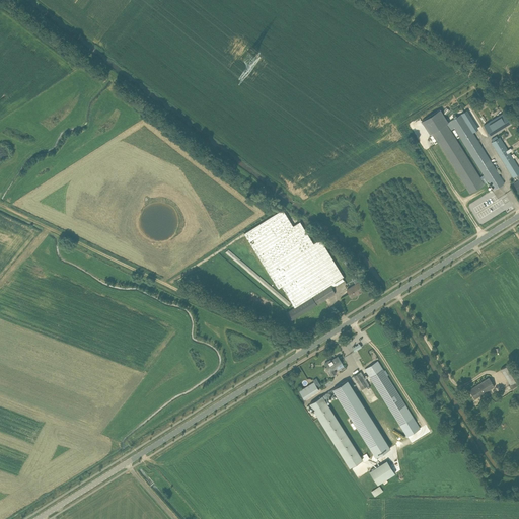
[(440,109),(422,121),(430,134),(432,133),(470,193),(485,183),(484,183),(488,181),(484,174),(480,176),(451,130),(454,128),(450,121),(449,122),(440,109)]
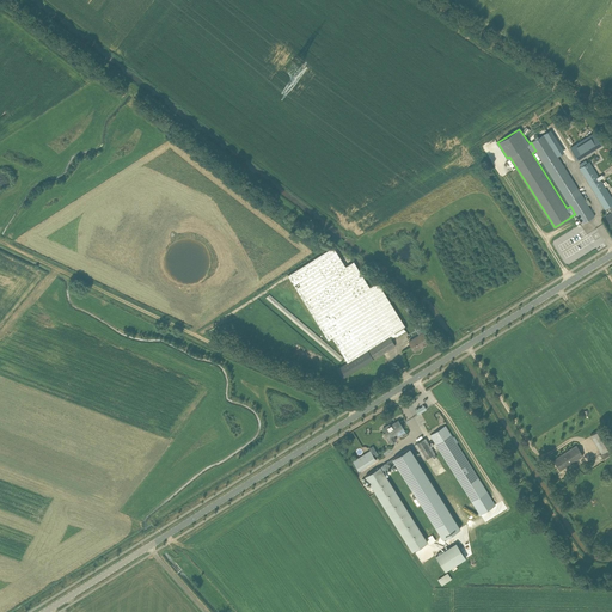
[(550,130),(544,134),(549,142),(556,138),(550,130)]
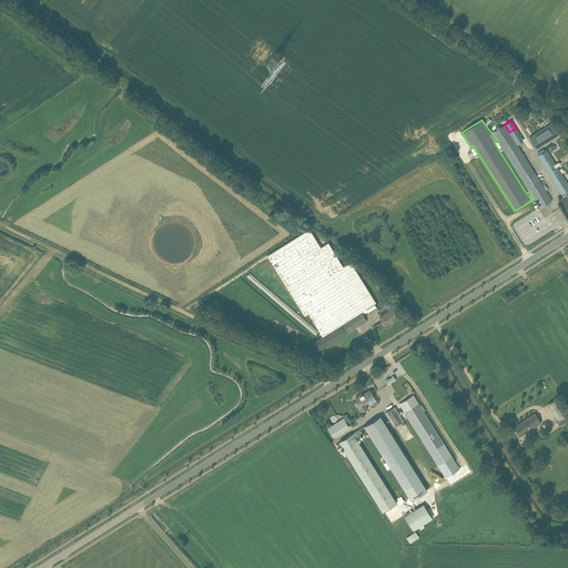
[(553,122),(529,137),(536,148),(559,133),(553,122)]
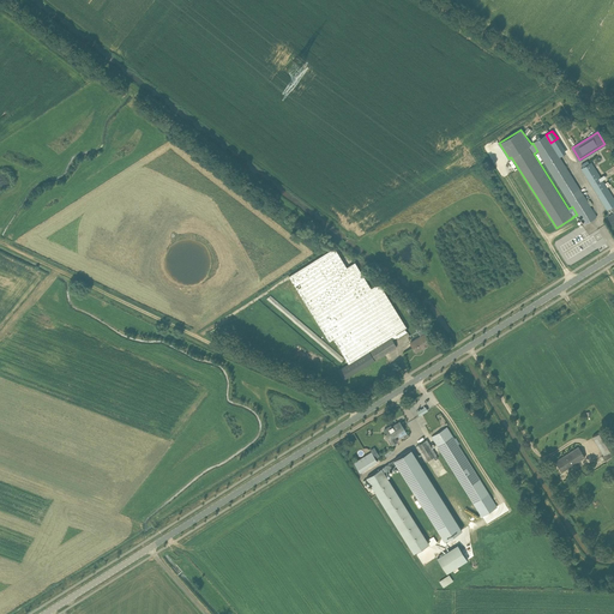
[(537,140),(533,143),(537,151),(539,152),(536,155),(542,163),(545,162),(572,206),(577,215),(578,214),(581,220),(584,224),(597,217),(594,211),(590,205),(587,200),(560,157),(551,143),(546,134),(542,137),(541,138),(537,140)]
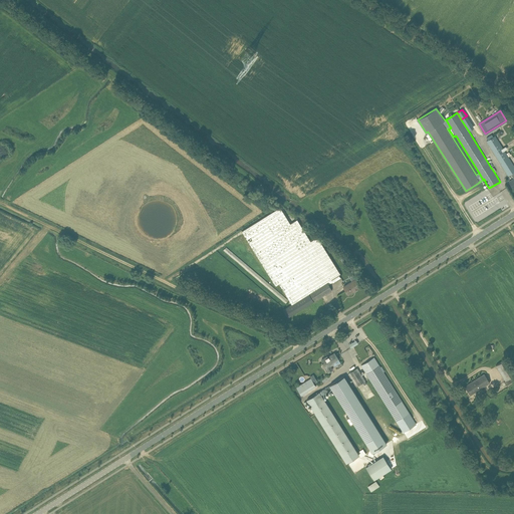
[(509,182),(513,188),(513,187),(513,166),(504,151),(507,150),(505,147),(503,149),(495,136),(487,141),(508,176),(510,175),(513,179),(509,182)]
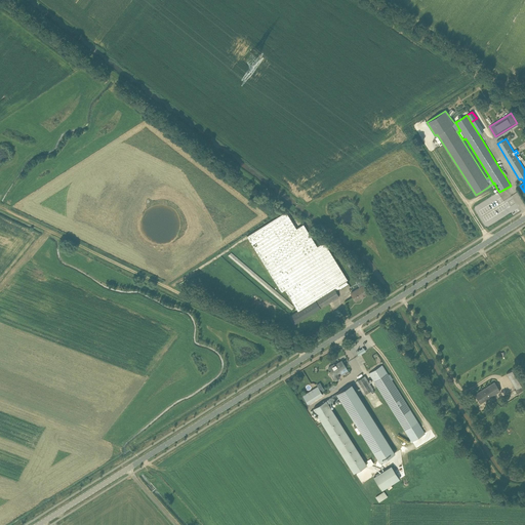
[(247,236),(227,248),(241,272),(248,267),(265,295),(276,288),(291,315),(339,285),(347,281),(347,280),(349,280),(324,242),(318,246),(304,224),(296,228),(286,211),(247,236)]
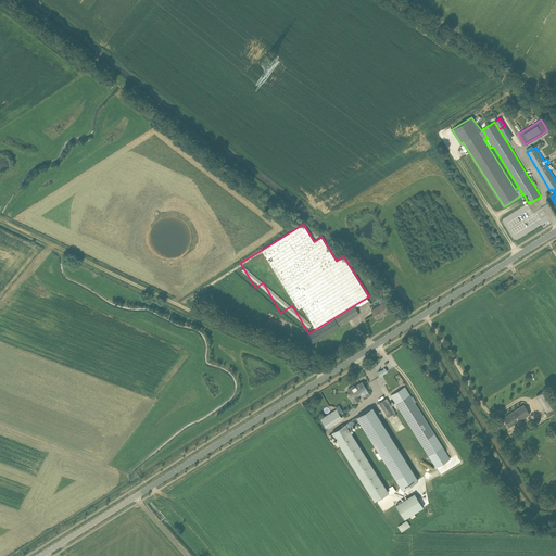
[(367,298),(354,305),(356,308),(361,305),(361,304),(368,300),(367,298)]
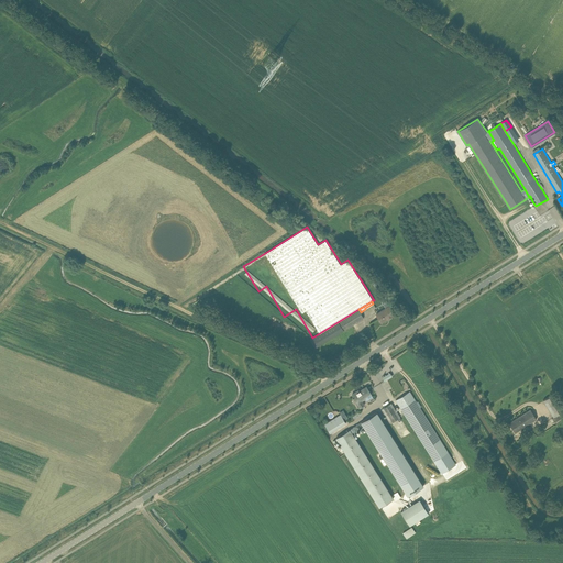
[(376,313),(382,322),(382,321),(388,317),(389,318),(395,315),(387,301),(383,304),(386,308),(376,313)]
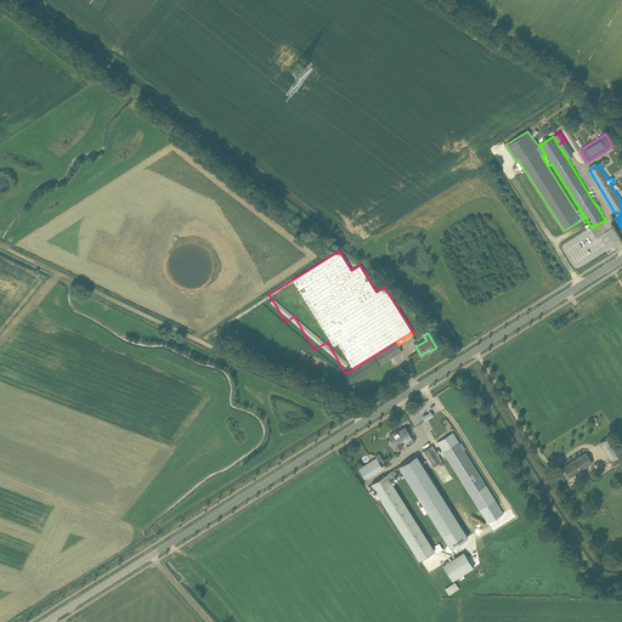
[(375,355),(380,365),(402,351),(399,345),(396,341),(375,355)]
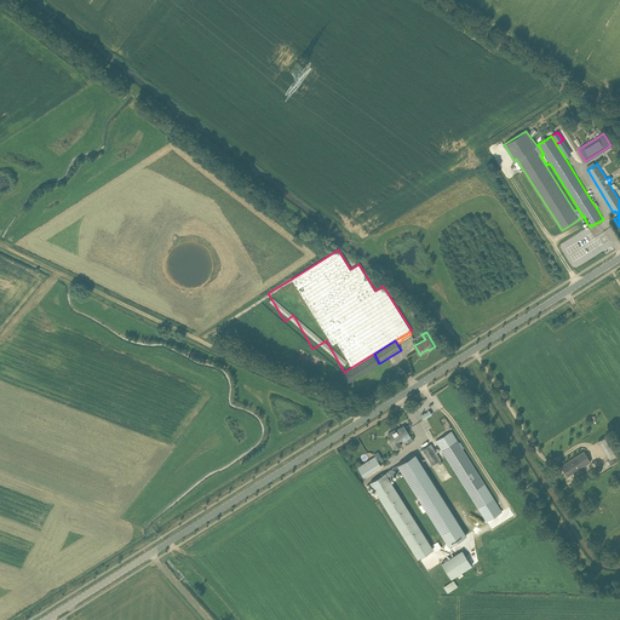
[(373,355),(342,374),(348,383),(379,363),(373,355)]
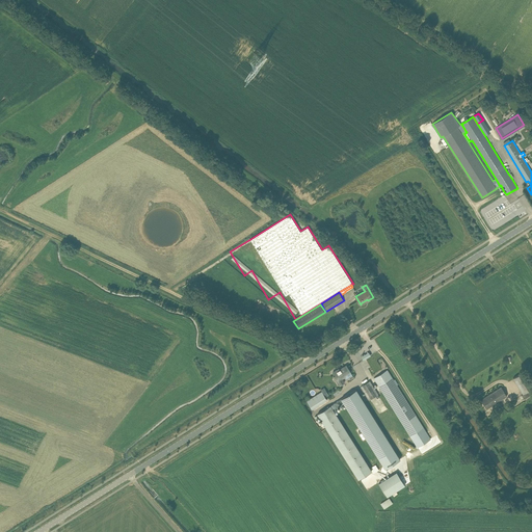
[(361,356),(363,361),(371,355),(368,351),(361,356)]
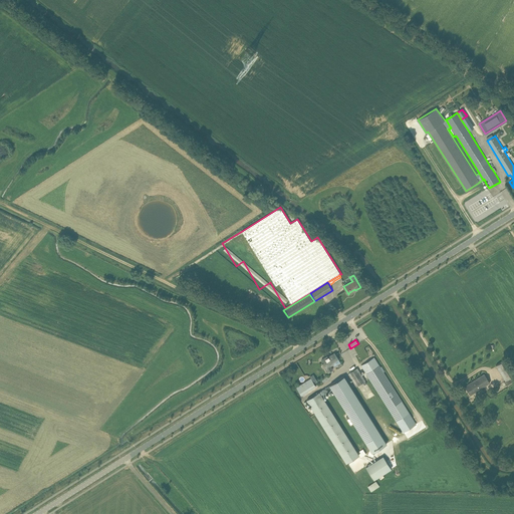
[(321,359),(329,371),(332,369),(330,365),(333,364),(332,362),(338,359),(334,353),(328,357),(327,356),(321,359)]
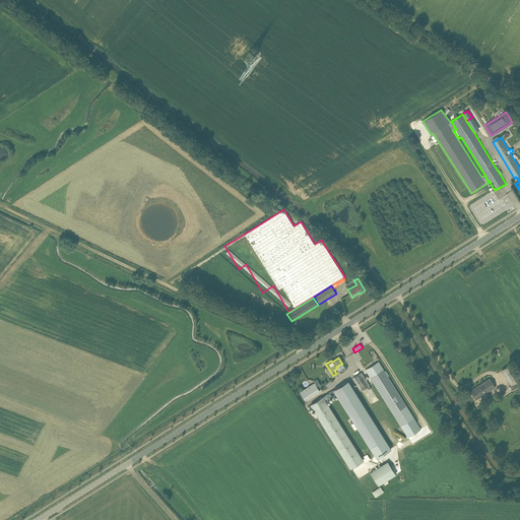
[(366,370),(401,427),(414,418),(378,362),(366,370)]
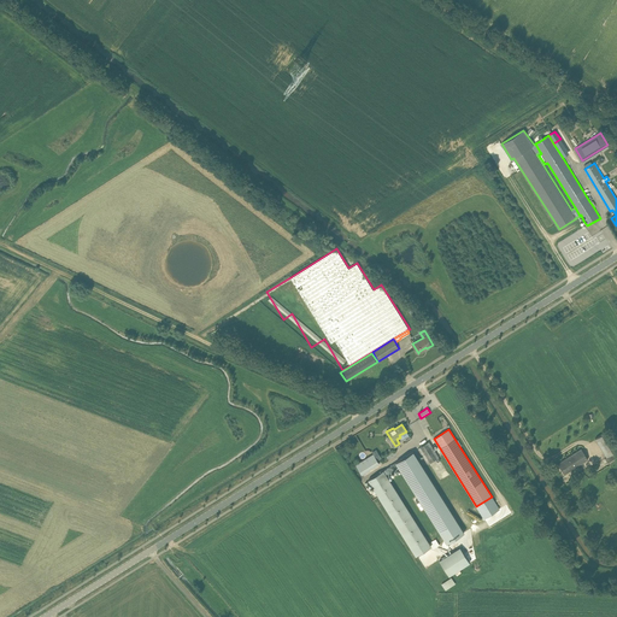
[(606,458),(609,463),(616,458),(616,444),(609,430),(597,439),(607,457),(606,458)]
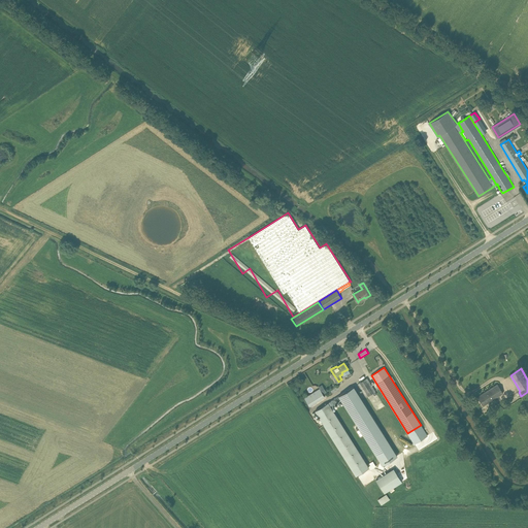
[(358,384),(367,397),(375,392),(367,377),(358,384)]
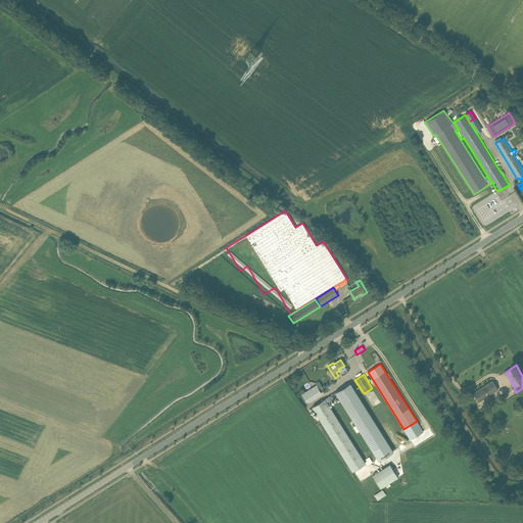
[(473,392),(479,401),(498,389),(492,380),(473,392)]
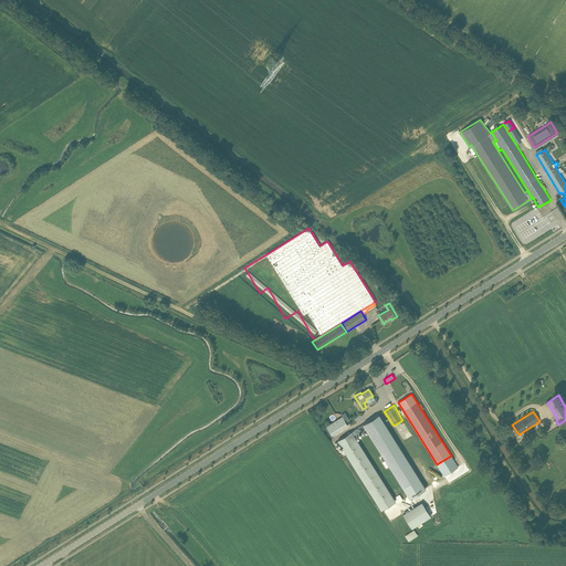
[(379,413),(352,431),(354,436),(366,428),(385,457),(381,459),(387,468),(389,465),(410,499),(426,489),(379,413)]
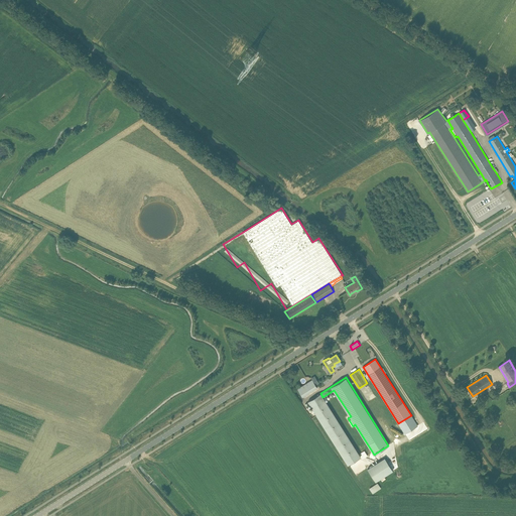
[(312,380),(297,389),(302,397),(317,388),(312,380)]
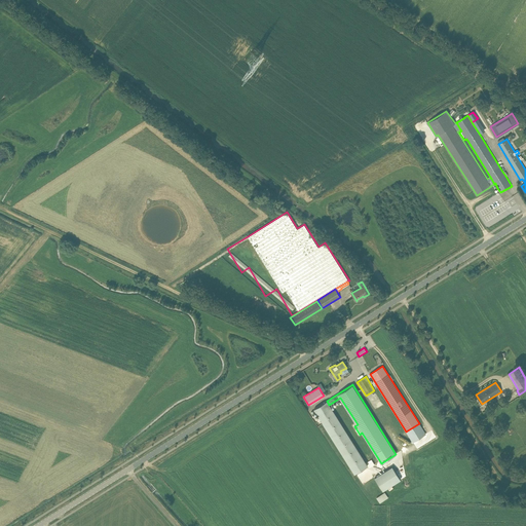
[(327,401),(314,409),(354,474),(367,465),(329,405),(327,401)]
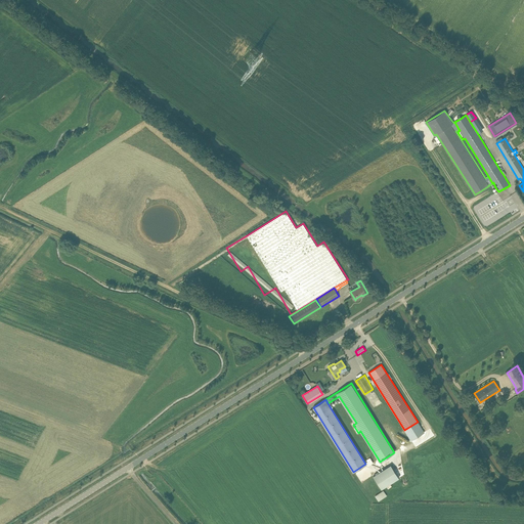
[(395,484),(400,481),(390,465),(372,475),(380,489),(393,482),(395,484)]
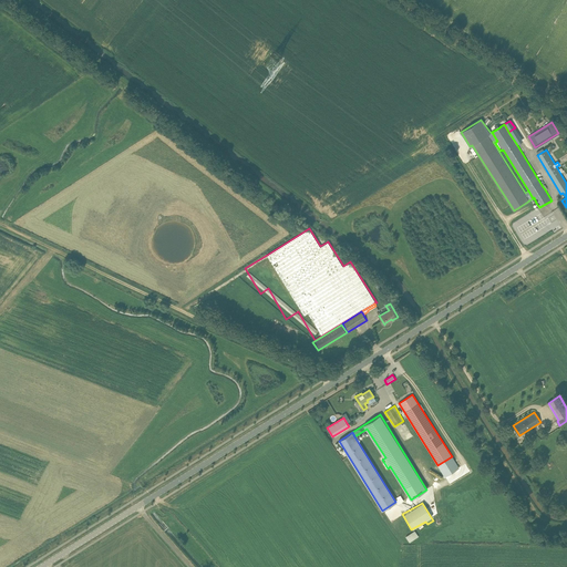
[(406,537),(410,543),(420,537),(415,532),(406,537)]
